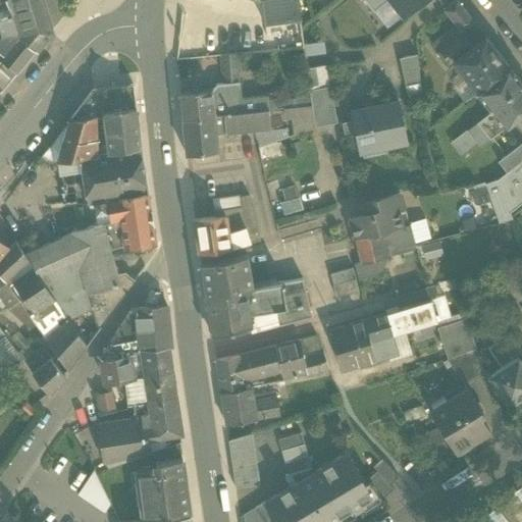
[(41,0),(6,0),(9,9),(0,11),(0,23),(2,32),(0,34),(0,52),(1,53),(0,53),(0,59),(16,73),(50,32),(41,0)]
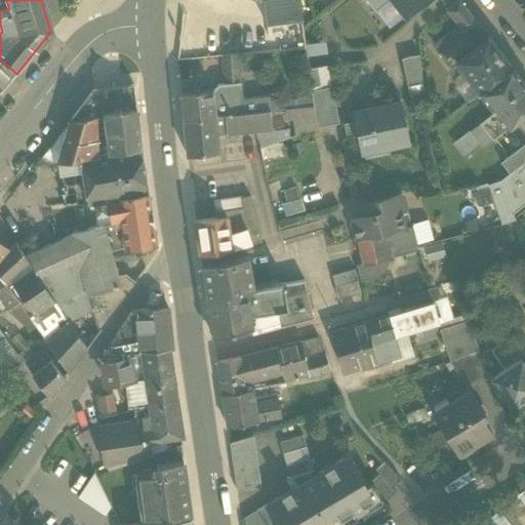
[(297,0),(264,0),(267,15),(268,24),(301,19),(301,10),(297,0)]
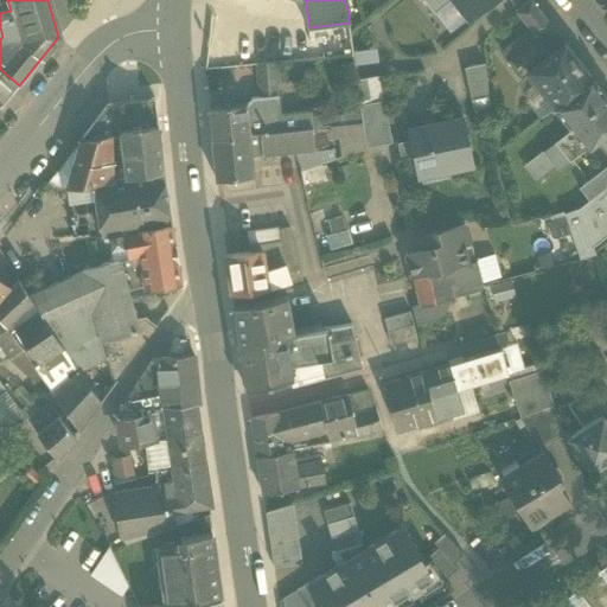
[(448,0),(421,0),(433,14),(449,1),(448,0)]
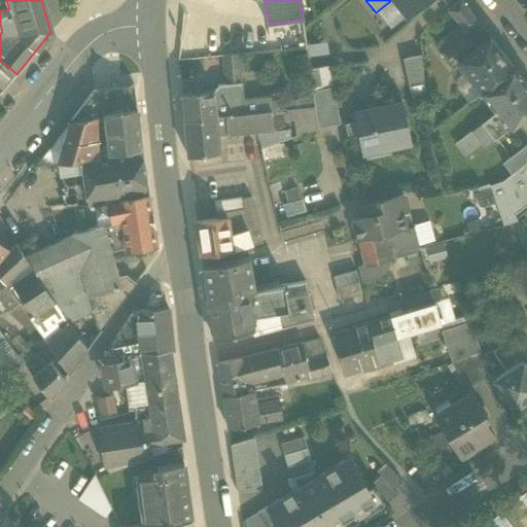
[(389,0),(390,1),(407,22),(433,0),(389,0)]
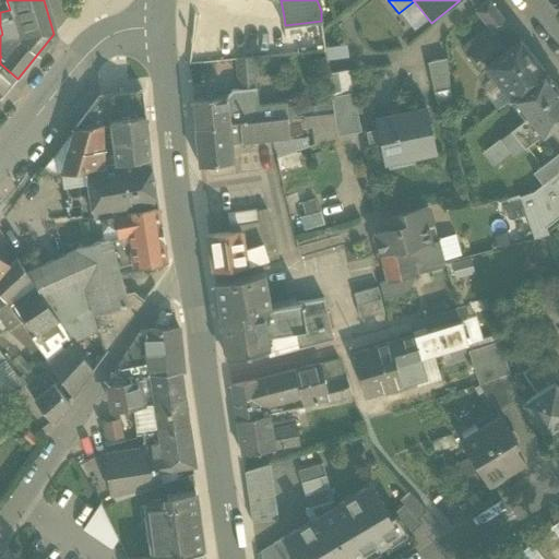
[(507,24),(488,1),(475,12),(494,34),(507,24)]
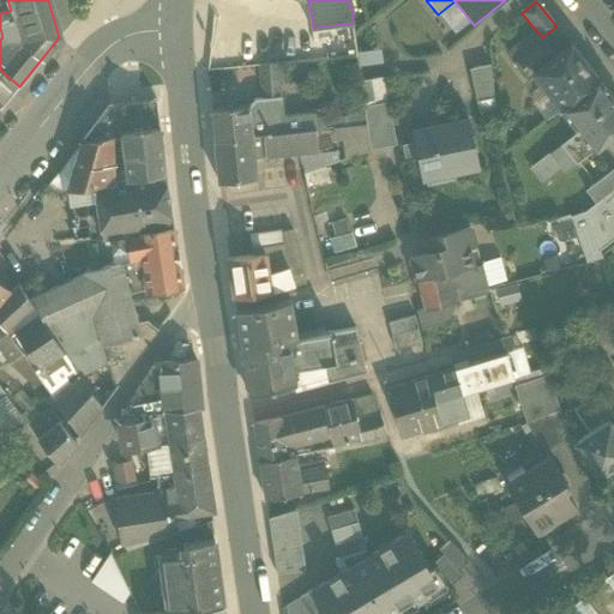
[(312,18),(293,20),(298,52),(313,49),(313,28),(312,18)]
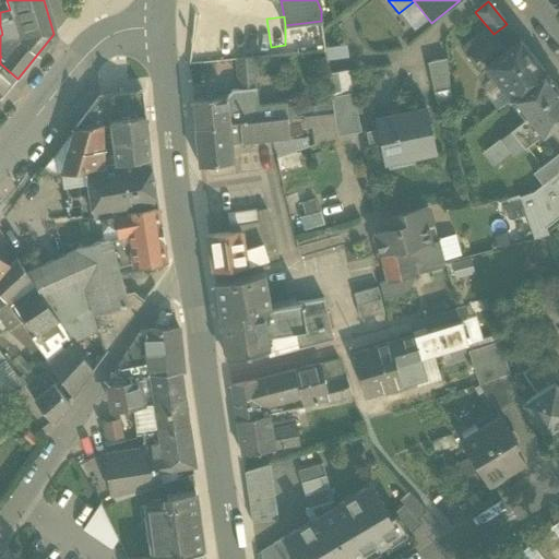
[(489,37),(466,55),(480,71),(486,67),(486,66),(500,55),(497,51),(500,49),(489,37)]
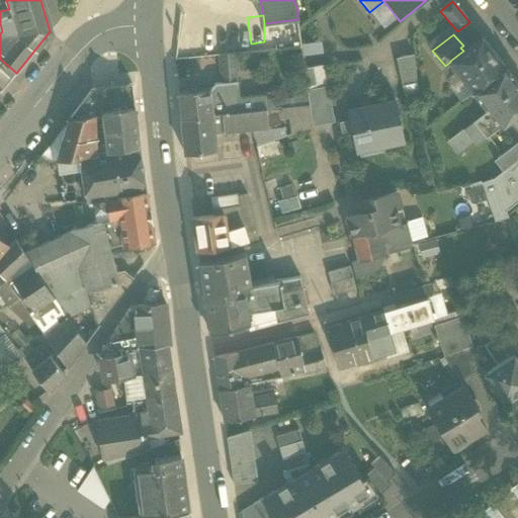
[(463,51),(450,61),(450,62),(475,91),(505,68),(481,37),(463,51)]
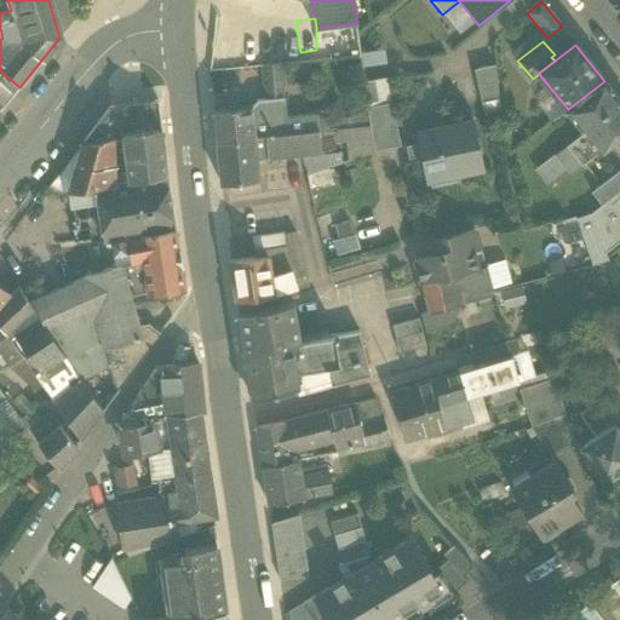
[(359,51),(360,64),(383,61),(382,49),(359,51)]
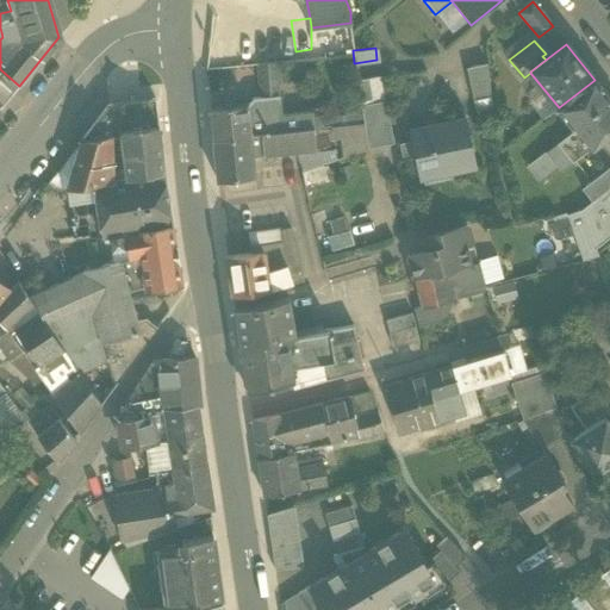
[(277,61),(256,62),(259,94),(279,93),(277,61)]
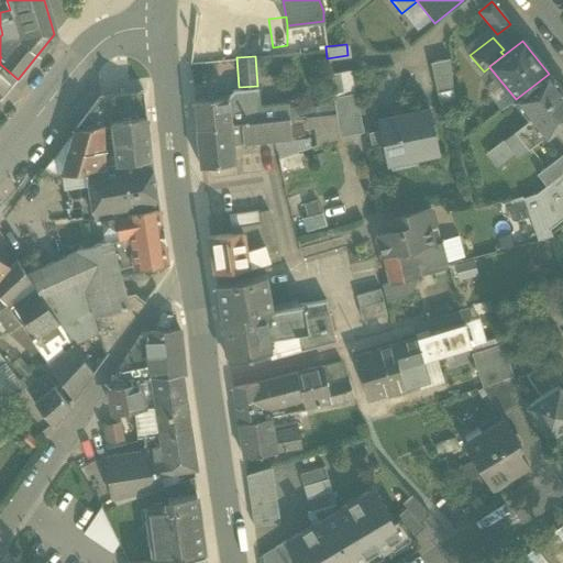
[(449,59),(432,63),(438,92),(453,90),(449,59)]
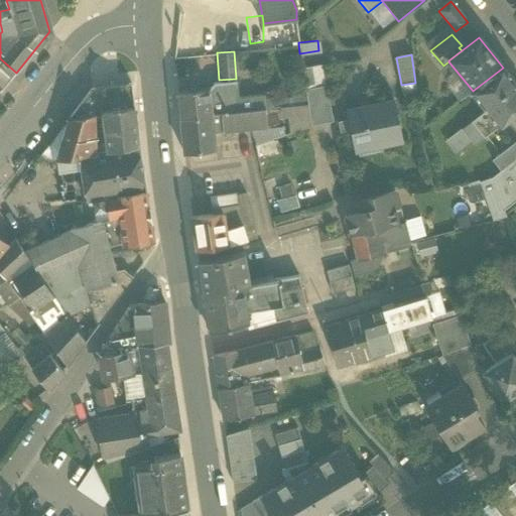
[(299,66),(302,85),(323,81),(319,62),(299,66)]
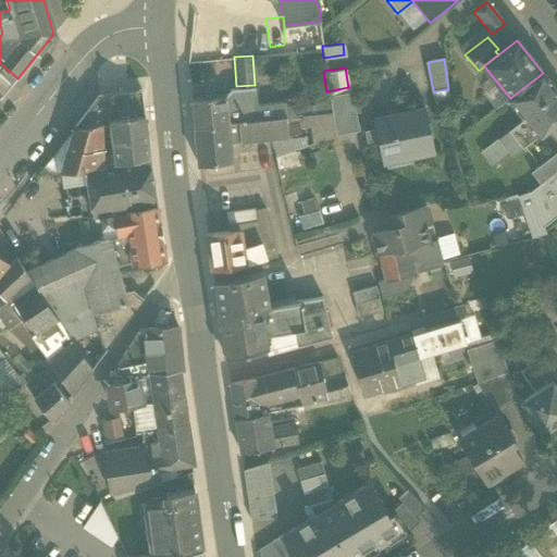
[(510,98),(509,99),(524,119),(510,131),(523,147),(537,136),(539,137),(556,122),(556,89),(543,72),(543,73),(510,98)]
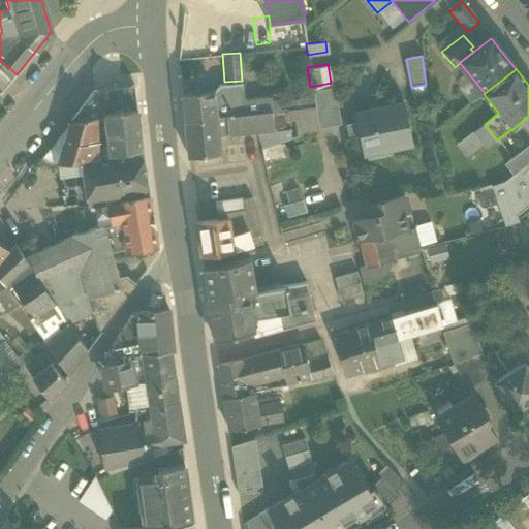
[(216,90),(184,93),(186,120),(218,117),(245,114),(244,101),(242,83),(227,85),(228,100),(217,101),(216,90)]
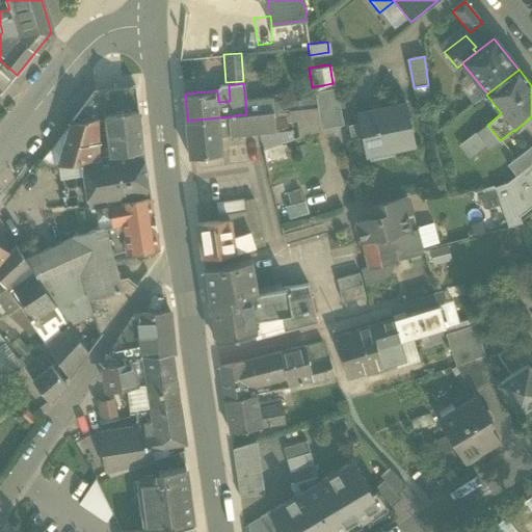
[(135,86),(95,91),(71,122),(97,120),(97,121),(106,120),(138,115),(135,86)]
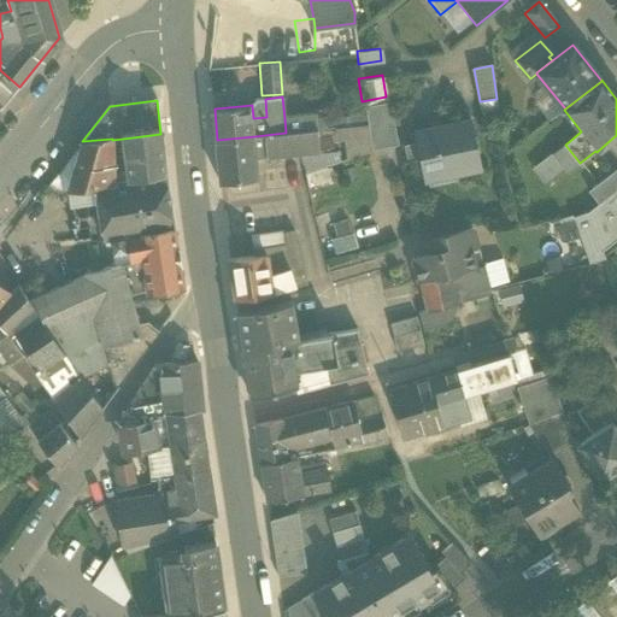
[(316,115),(285,118),(286,133),(317,130),(316,117),(316,115)]
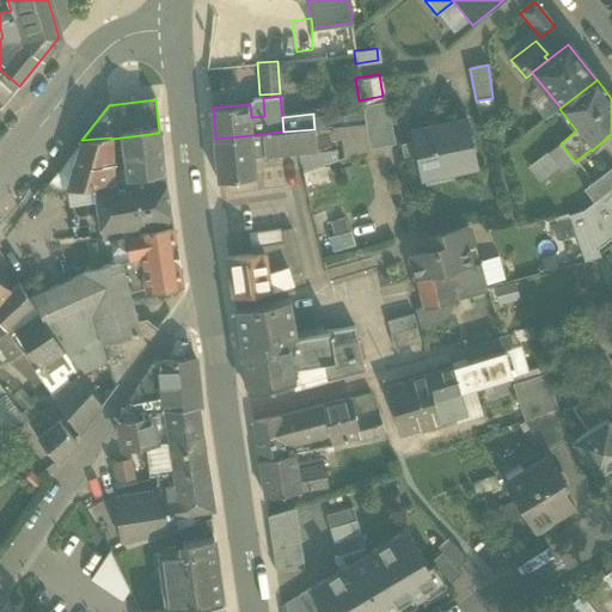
[(323,115),(313,116),(314,129),(324,128),(323,115)]
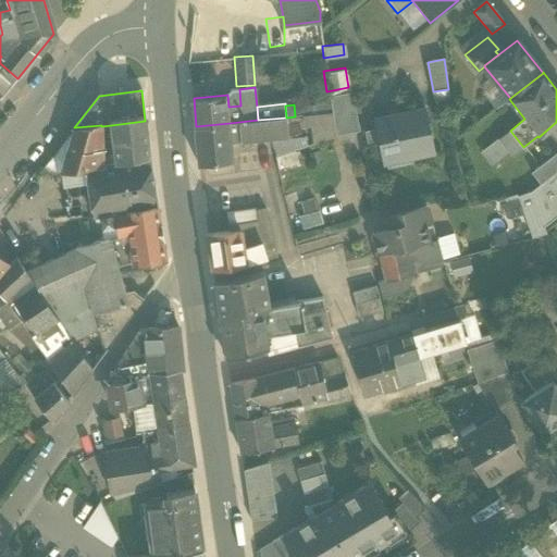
[(425,108),(375,119),(384,161),(434,150),(425,108)]
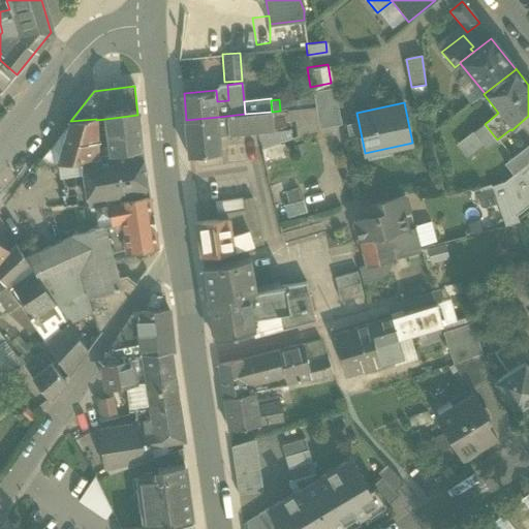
[(280,111),(272,112),(274,122),(299,119),(298,109),(280,111)]
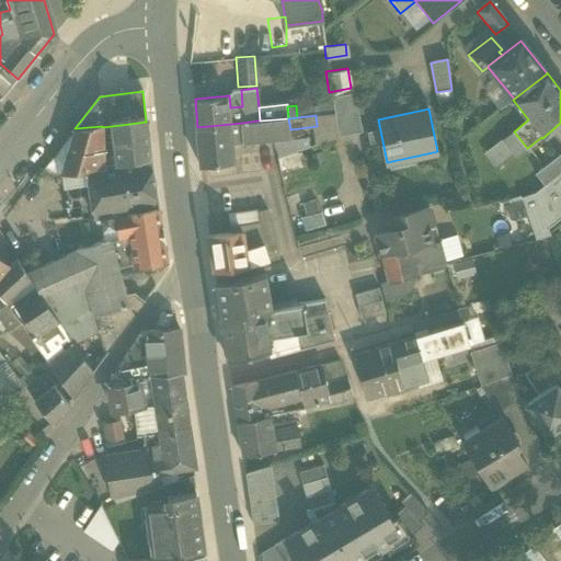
[(260,121),(231,124),(233,144),(290,137),(290,129),(288,118),(260,121)]
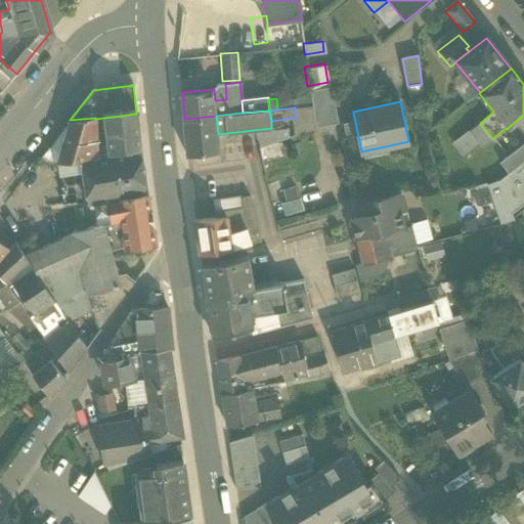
[(136,114),(104,118),(107,146),(97,148),(97,155),(141,147),(136,114)]
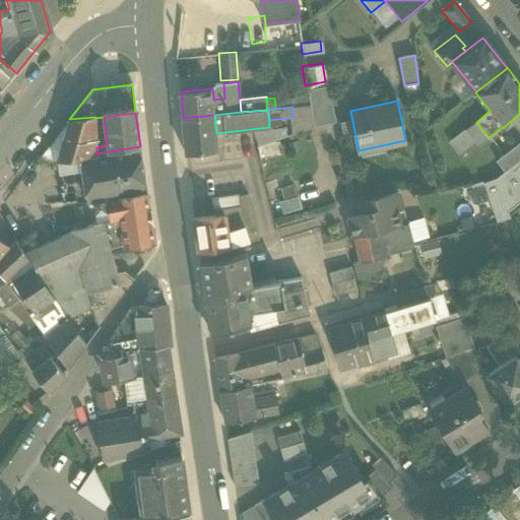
[(183,118),(186,152),(217,149),(216,133),(214,115),(183,118)]
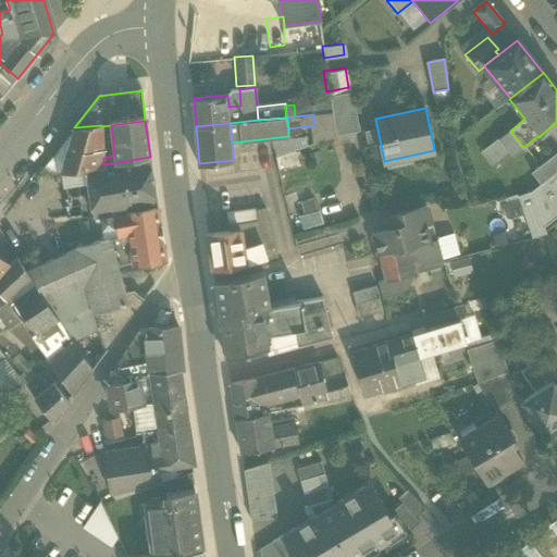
[(101,125),(74,127),(60,173),(85,169),(85,168),(103,164),(103,158),(101,126),(101,125)]
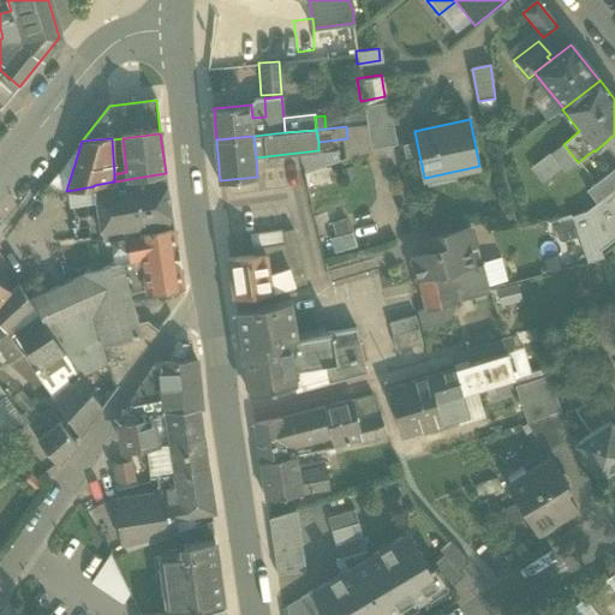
[(614,168),(614,169),(586,191),(596,204),(614,190),(614,168)]
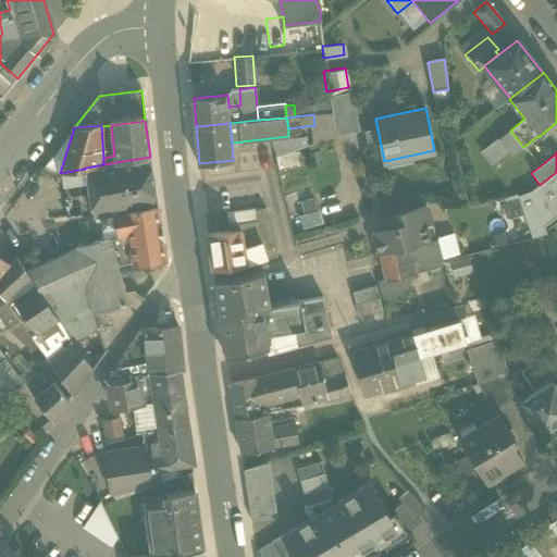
[(103,164),(85,168),(85,169),(93,217),(99,215),(114,212),(158,205),(150,157),(103,164)]
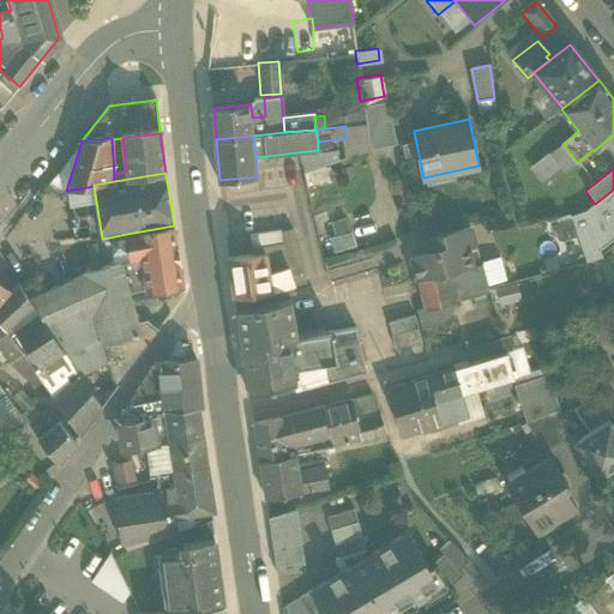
[(613,190),(595,204),(585,212),(570,217),(587,264),(602,258),(599,251),(613,239),(613,190)]
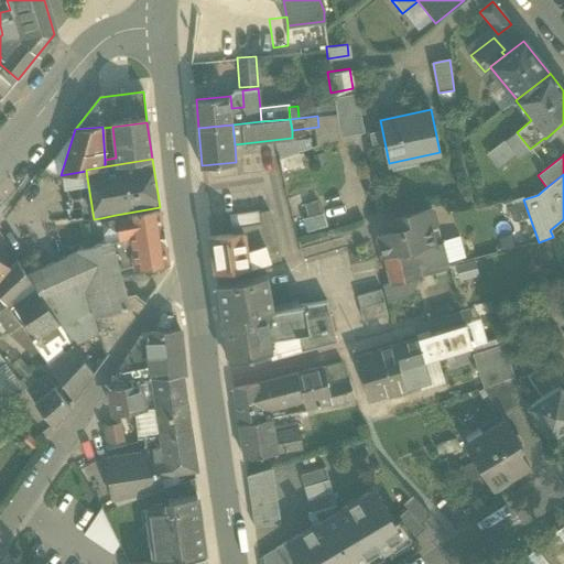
[(160,207),(116,215),(118,228),(119,237),(129,236),(134,268),(167,262),(160,207)]
